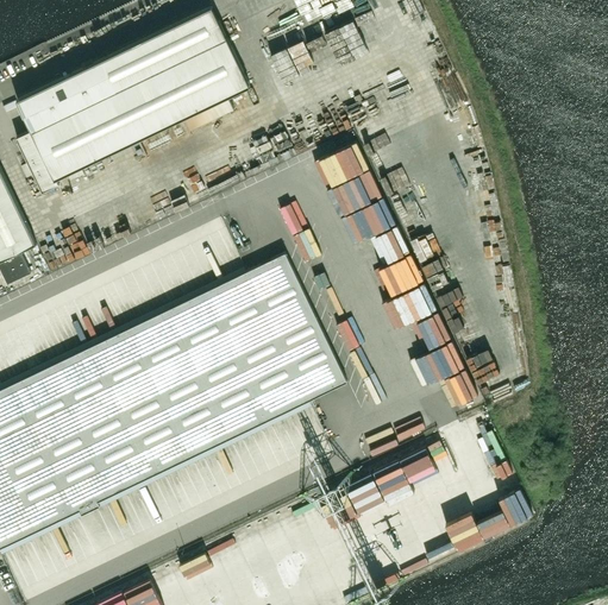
[(56,181),(185,120),(190,132),(232,112),(227,100),(250,89),(212,10),(17,102),(31,132),(16,139),(42,194),(58,187),(56,181)]
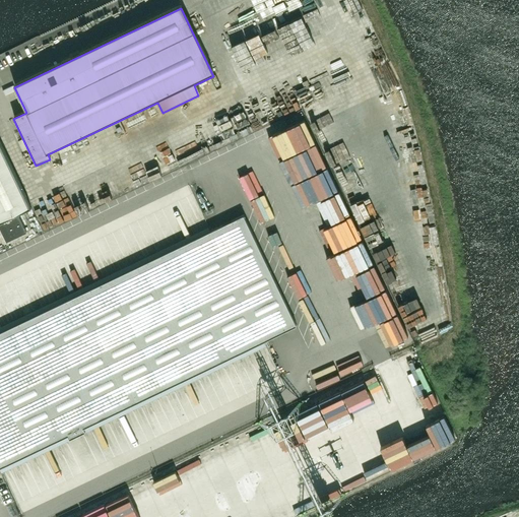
[(21,143),(16,146),(21,156),(26,153),(21,143)]
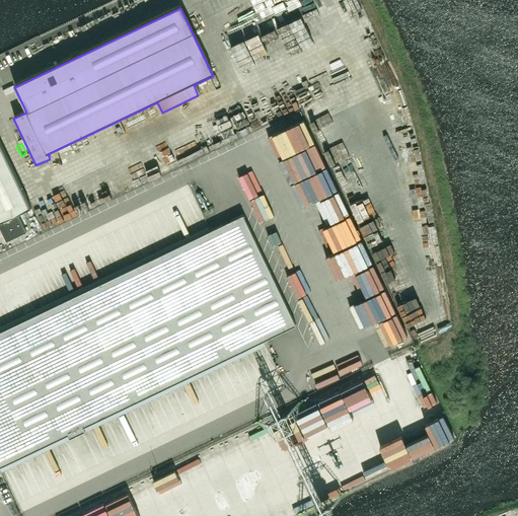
[(17,216),(30,210),(0,146),(0,228),(7,243),(15,239),(26,234),(17,217),(17,216)]
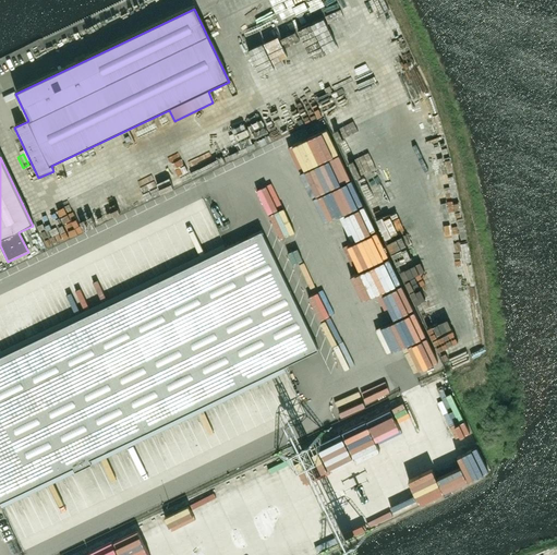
[(340,232),(329,236),(334,248),(343,244),(340,232)]
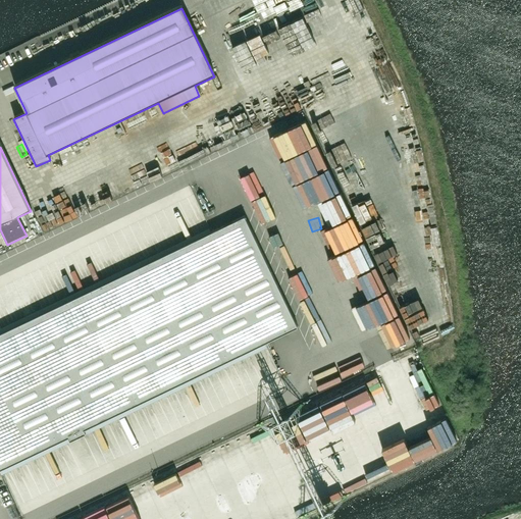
[(0,472),(67,439),(70,444),(86,436),(84,432),(128,410),(298,329),(244,218),(0,335),(0,472)]
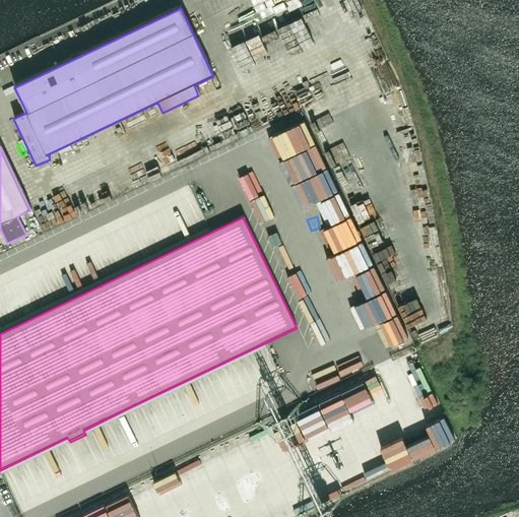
[(287,229),(290,240),(309,235),(306,224),(287,229)]
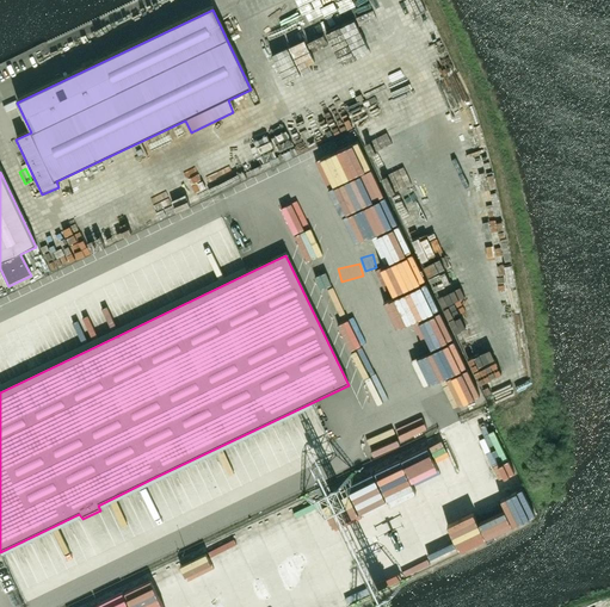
[(345,303),(387,286),(381,273),(340,290),(345,303)]
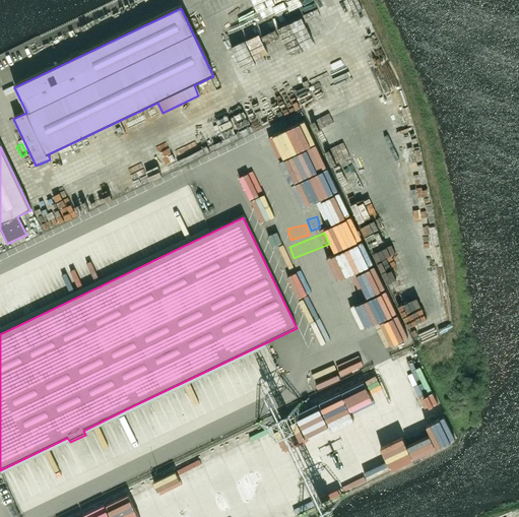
[(310,266),(325,262),(322,251),(307,256),(310,266)]
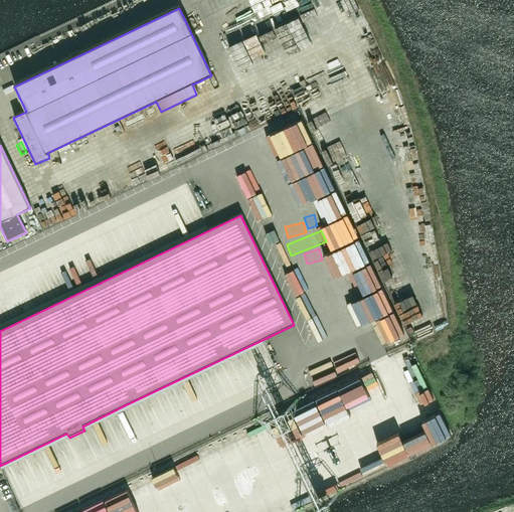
[(287,468),(285,447),(276,448),(275,440),(269,441),(271,461),(277,461),(278,465),(283,464),(283,469),(287,468)]
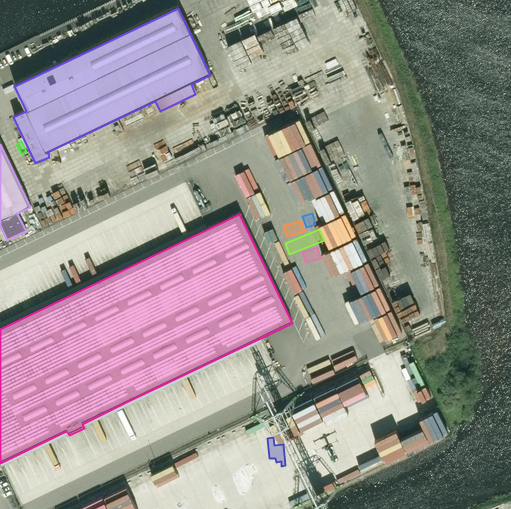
[(276,508),(282,506),(261,454),(261,499),(257,501),(256,499),(239,506),(239,508),(276,508)]
